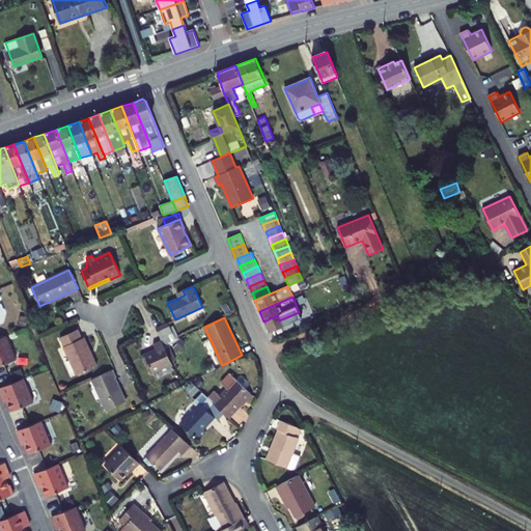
[(162,340),(164,345),(176,339),(170,327),(168,323),(166,325),(163,326),(156,329),(162,340)]
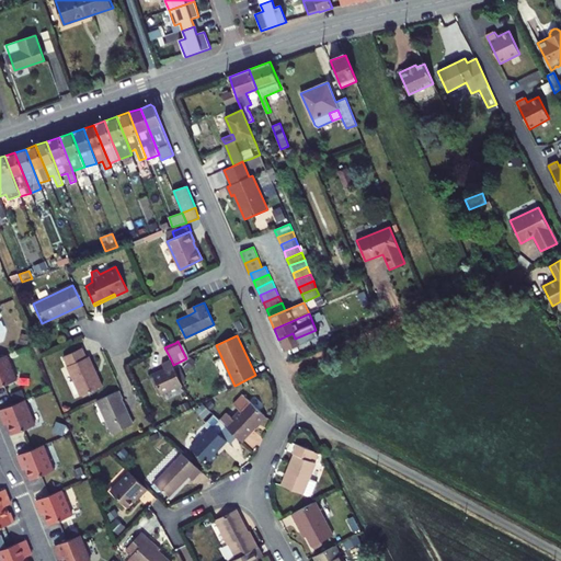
[(67,366),(81,397),(103,386),(89,356),(87,357),(82,347),(64,356),(68,366),(67,366)]
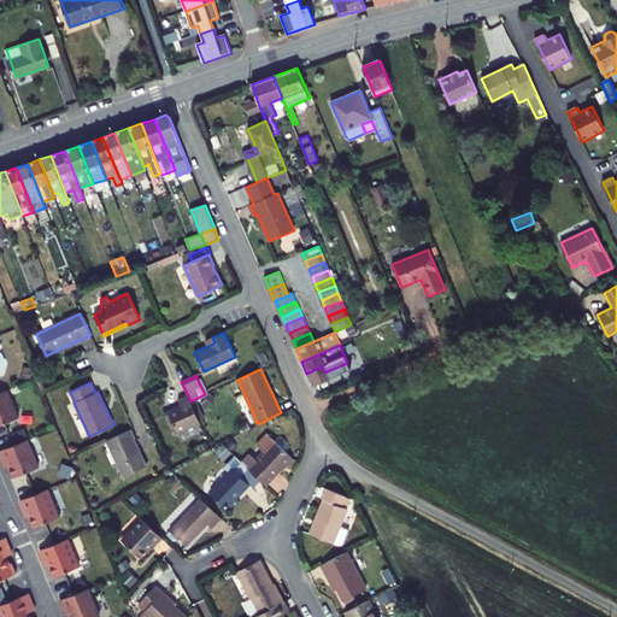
[(0,424),(18,418),(6,391),(0,392),(0,424)]
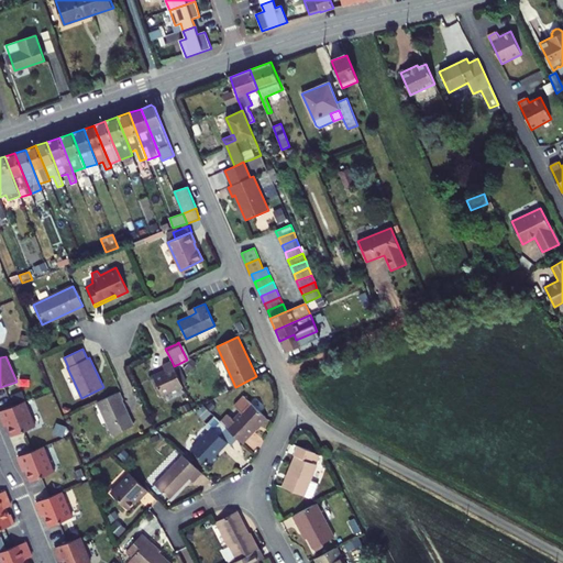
[(174,366),(172,361),(163,365),(165,371),(153,376),(162,396),(183,386),(174,366)]
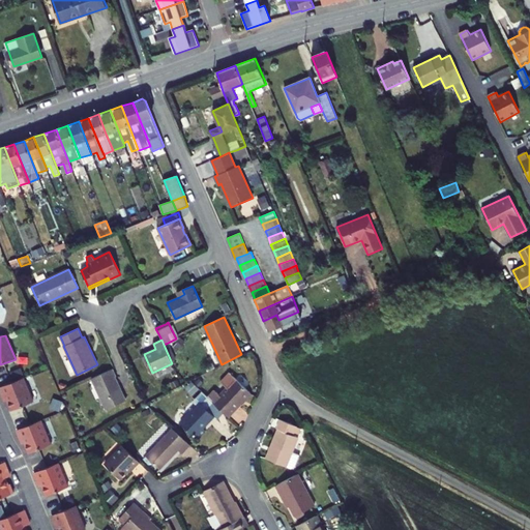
[(116,377),(112,370),(92,379),(107,409),(125,401),(115,377),(116,377)]
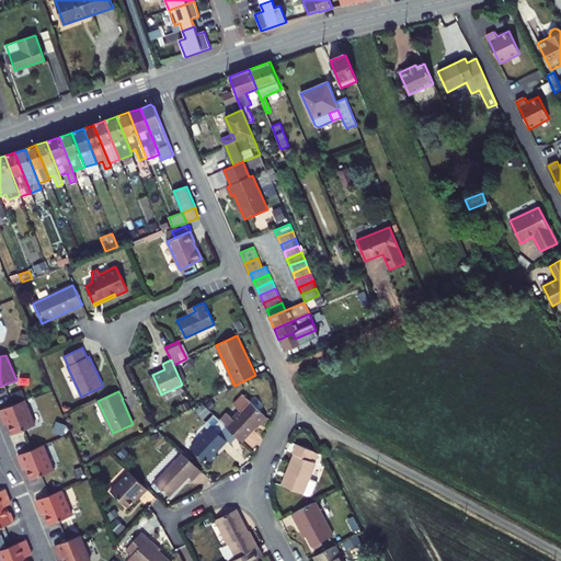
[(226,426),(242,442),(265,416),(242,395),(233,404),(240,411),(232,419),(227,413),(220,420),(227,425),(226,426)]
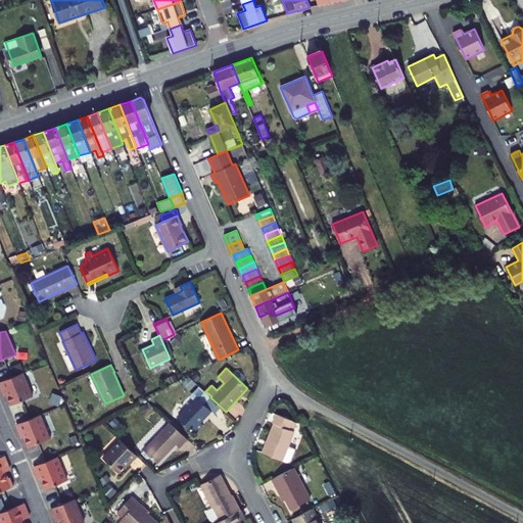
[(5,389),(11,405),(33,396),(22,373),(0,381),(0,384),(2,390),(5,389)]
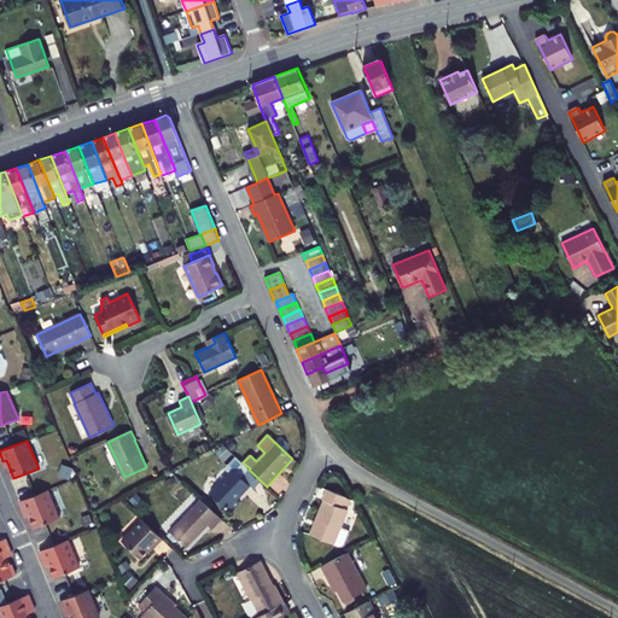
[(210,494),(229,512),(239,502),(237,500),(250,485),(249,484),(240,477),(233,470),(210,494)]
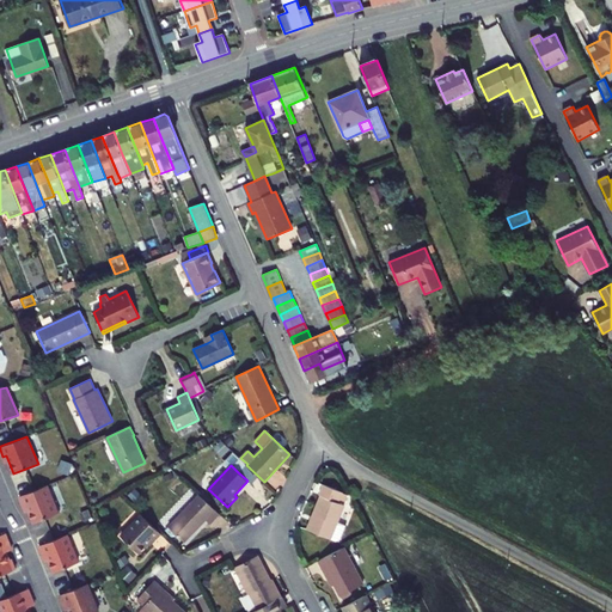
[(238,472),(246,479),(248,477),(240,470),(238,472)]
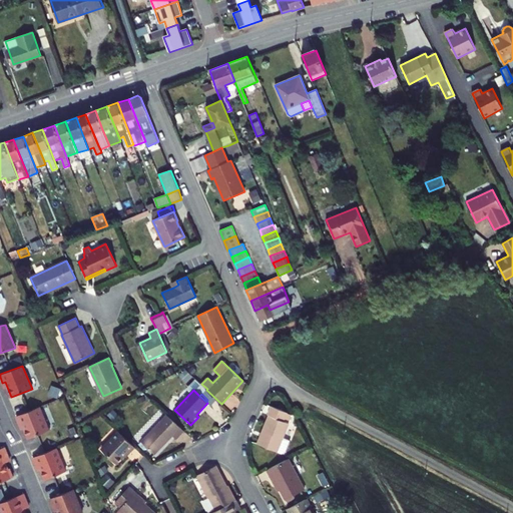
[(258,444),(282,454),(286,453),(291,441),(284,438),(289,424),(285,422),(286,419),(289,420),(292,415),(288,414),(288,413),(272,406),(268,415),(269,416),(258,444)]
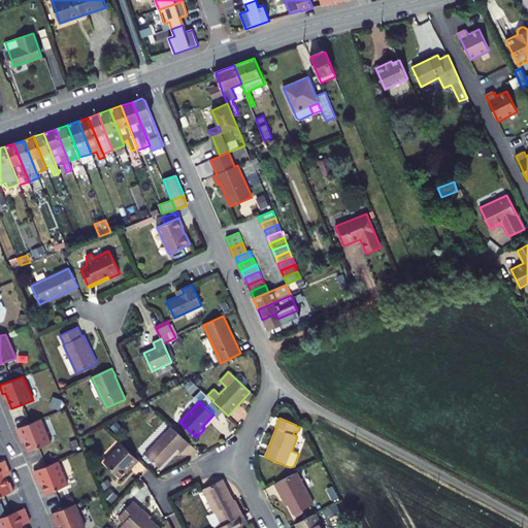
[(22,435),(29,452),(51,442),(40,419),(17,428),(20,436),(22,435)]
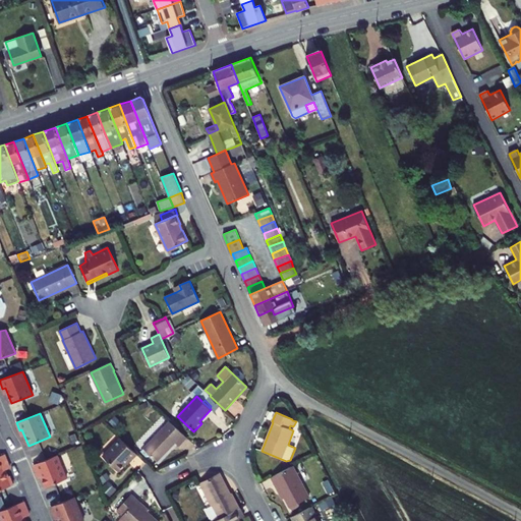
[(306,420),(302,422),(306,429),(310,427),(306,419),(305,420),(306,420)]
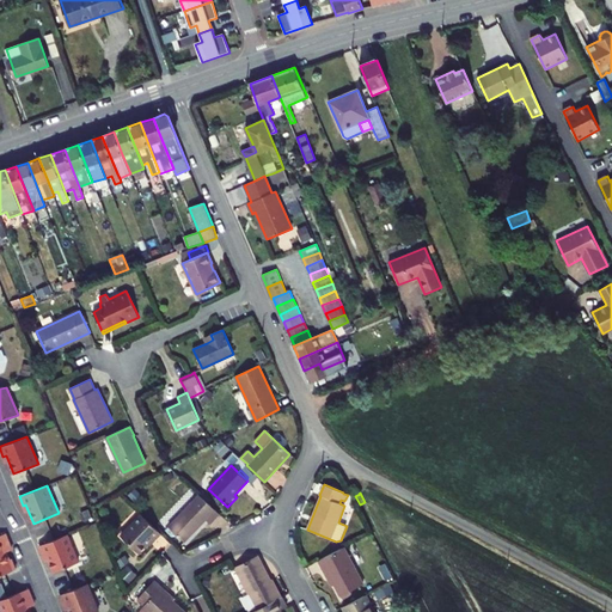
[(200,495),(169,527),(184,542),(206,519),(210,524),(220,514),(200,495)]
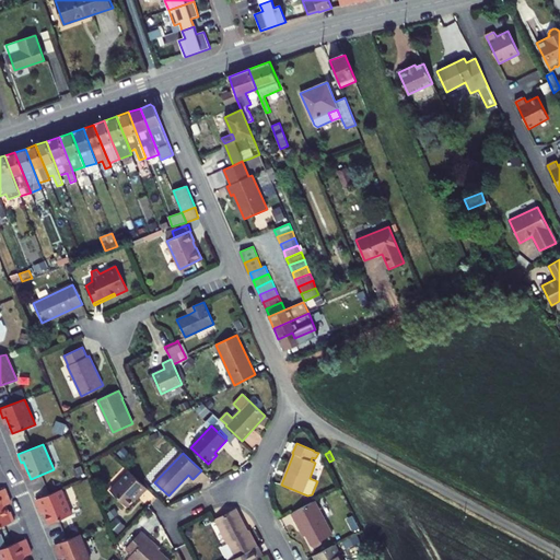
[(112,491),(127,505),(140,492),(141,494),(148,488),(130,471),(112,491)]
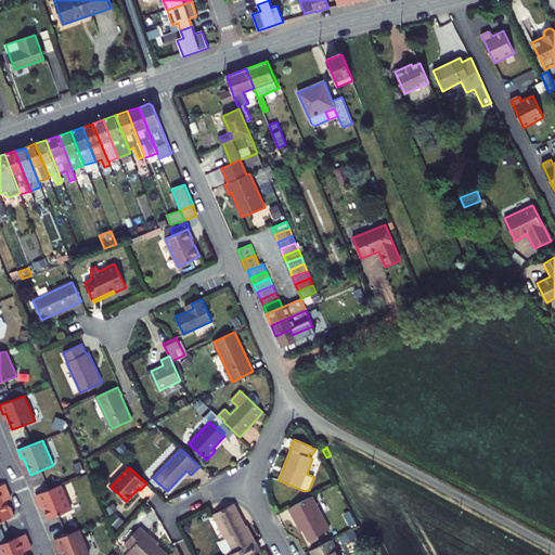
[(11,499),(4,483),(0,486),(0,521),(14,516),(10,506),(8,507),(5,501),(11,499)]
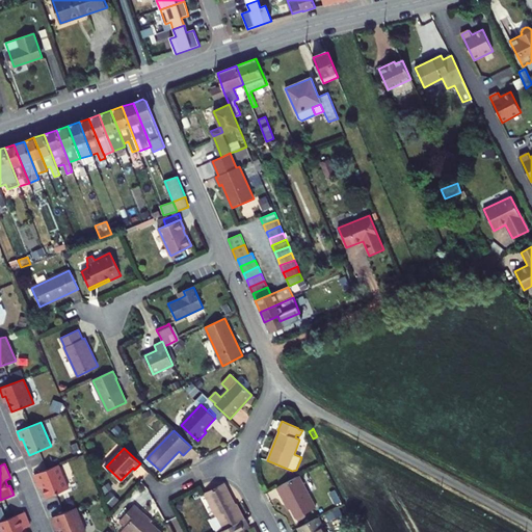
[(40,481),(47,498),(68,488),(58,464),(34,475),(37,482),(40,481)]
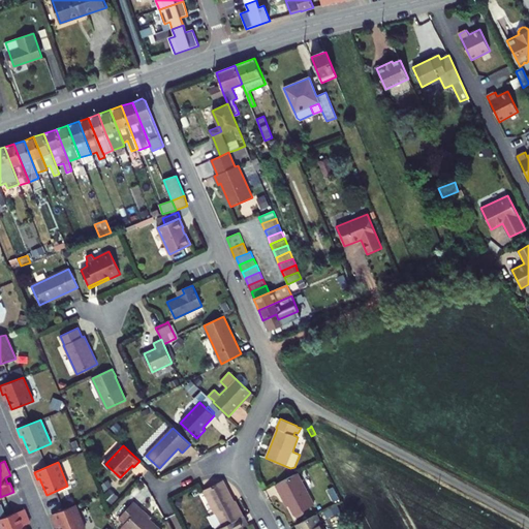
[(298,473),(275,485),(283,499),(285,498),(288,505),(293,516),(314,505),(298,473)]
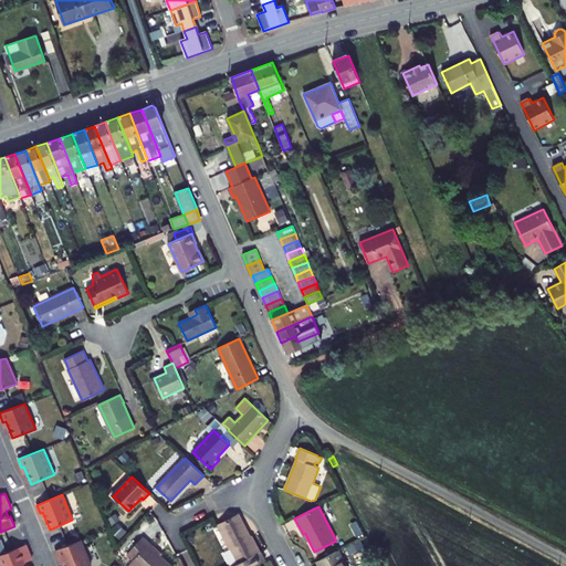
[(249,534),(239,514),(217,525),(229,549),(230,548),(238,564),(260,552),(252,536),(250,537),(248,534),(249,534)]
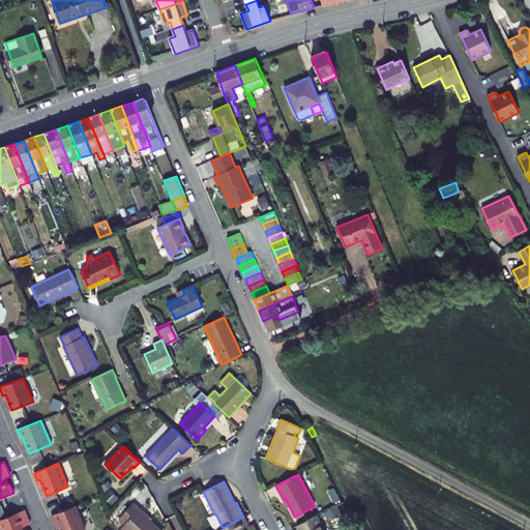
[(129,502),(118,514),(120,518),(131,505),(129,502)]
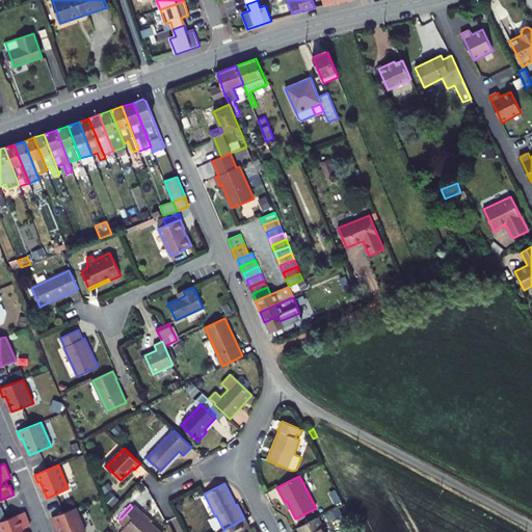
[(140,510),(134,505),(132,507),(121,520),(120,522),(126,527),(124,529),(127,531),(160,531),(138,511),(140,510)]
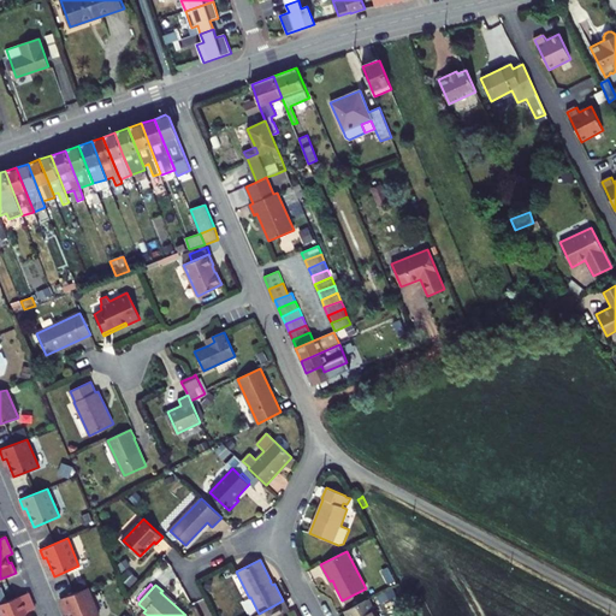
[(66,606),(70,615),(98,615),(99,615),(88,587),(60,599),(64,608),(66,606)]
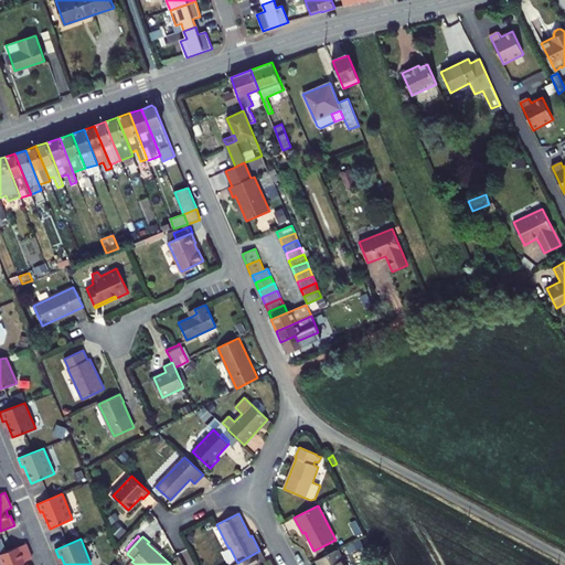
[(32,558),(25,544),(0,554),(0,558),(2,564),(28,564),(27,561),(32,558)]
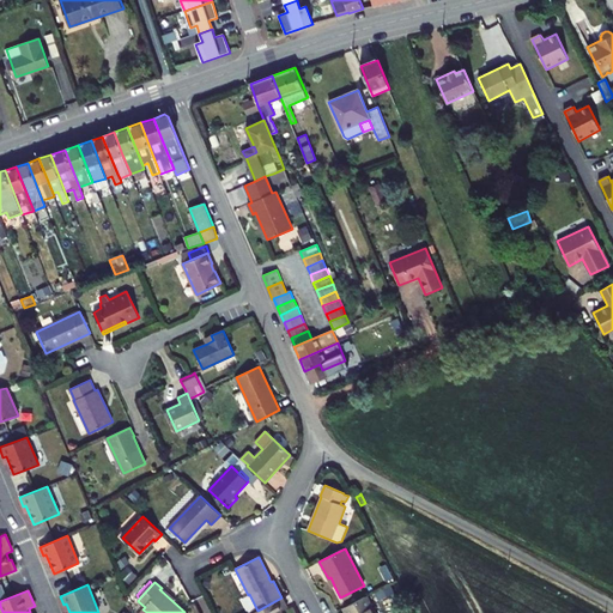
[(375,612),(366,596),(344,608),(345,612),(375,612)]
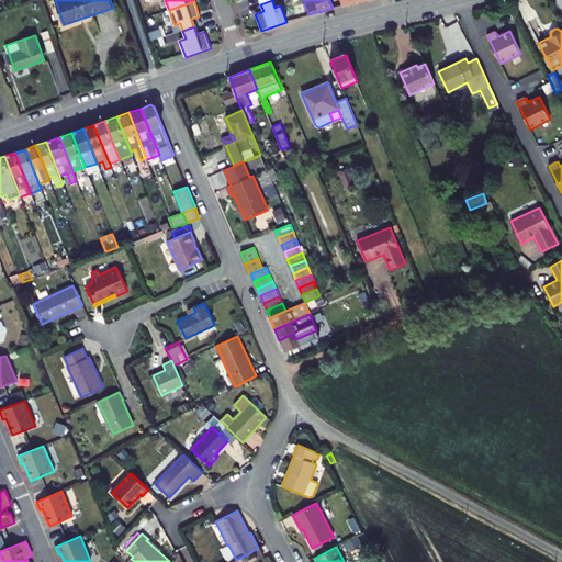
[(263,558),(258,548),(236,560),(232,561),(257,561),(263,558)]
